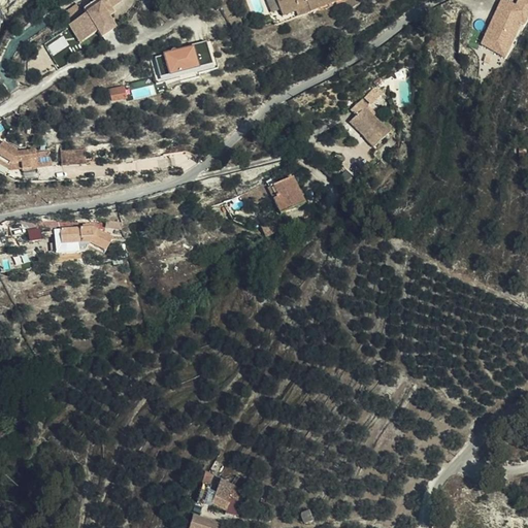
[(64,22),(77,38),(89,30),(95,36),(108,26),(101,15),(96,10),(102,5),(108,0),(92,0),(90,2),(76,12),(64,22)]
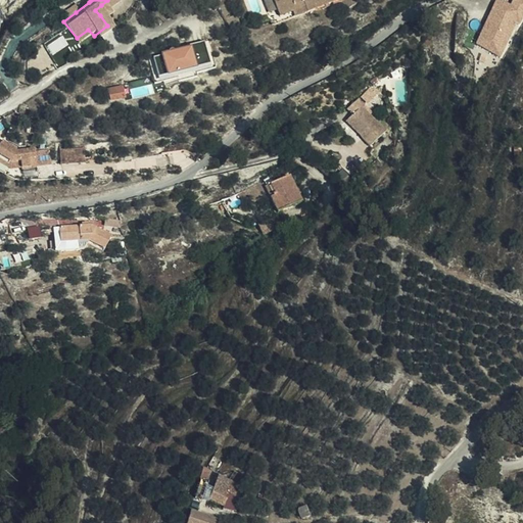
[(82,0),(72,8),(76,12),(89,2),(87,0),(82,0)]
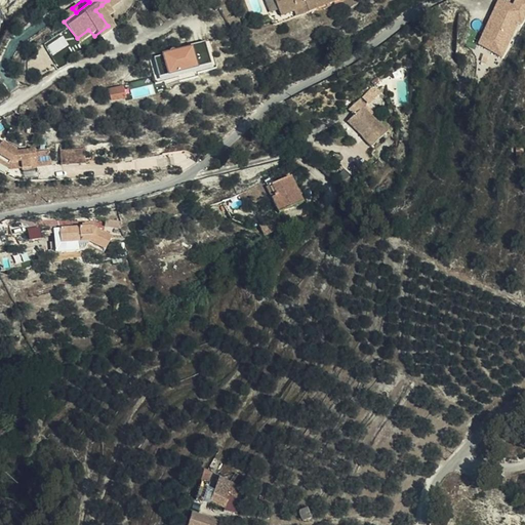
[(275,0),(283,16),(294,10),(292,6),(305,2),(309,12),(335,0),(275,0)]
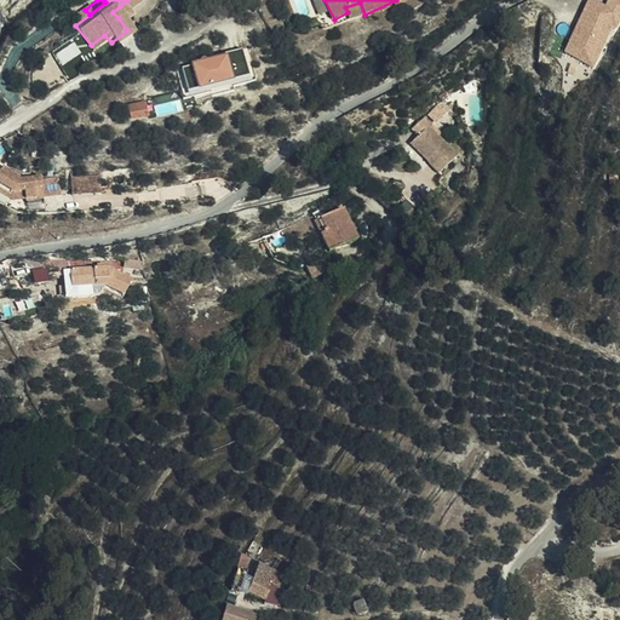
[(595,0),(589,0),(564,53),(593,67),(613,26),(616,28),(619,21),(619,0),(609,0),(607,6),(595,0)]
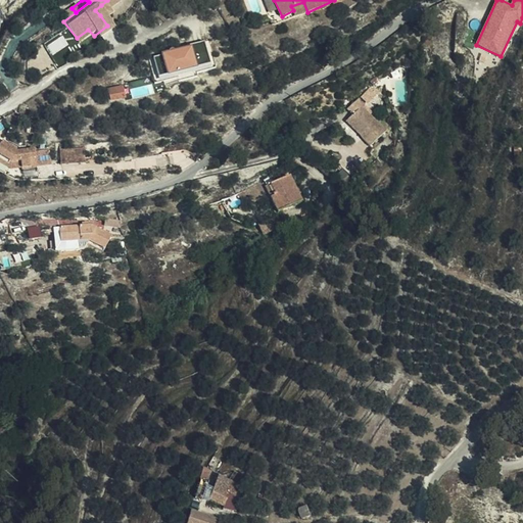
[(291,6),(293,10),(296,16),(307,12),(303,2),(291,6)]
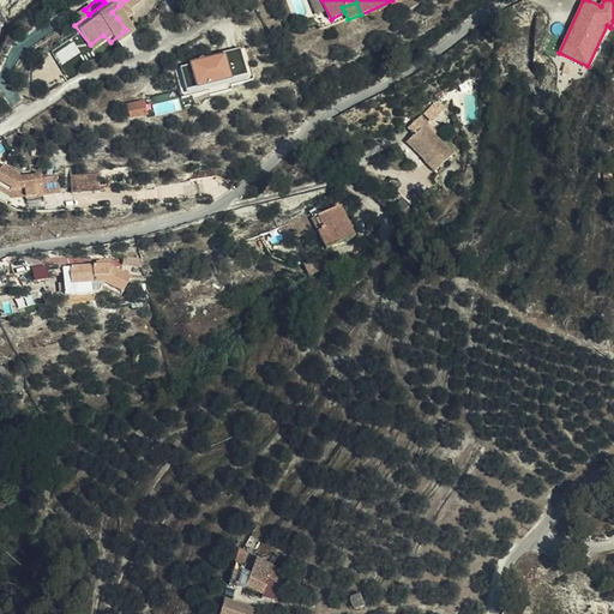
[(112,12),(118,18),(125,12),(119,6),(112,12)]
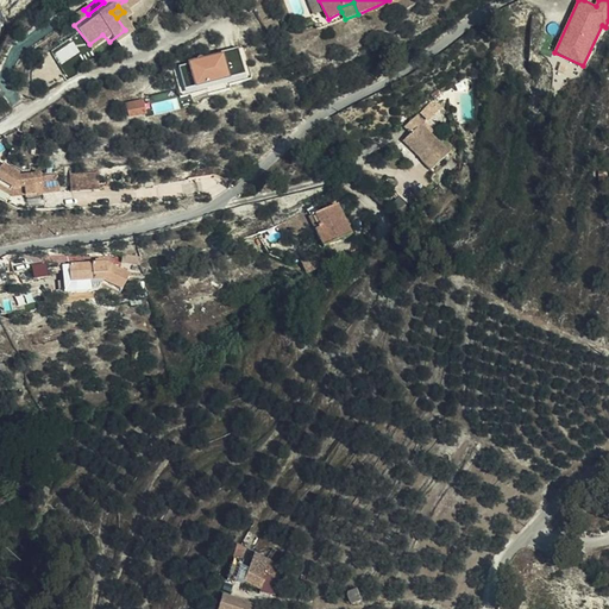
[(82,50),(89,44),(74,25),(67,30),(82,50)]
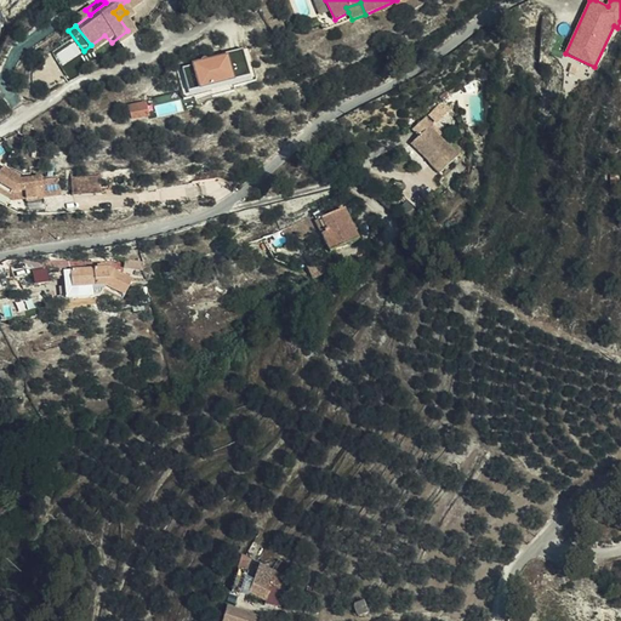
[(245,50),(228,53),(234,79),(250,75),(245,50)]
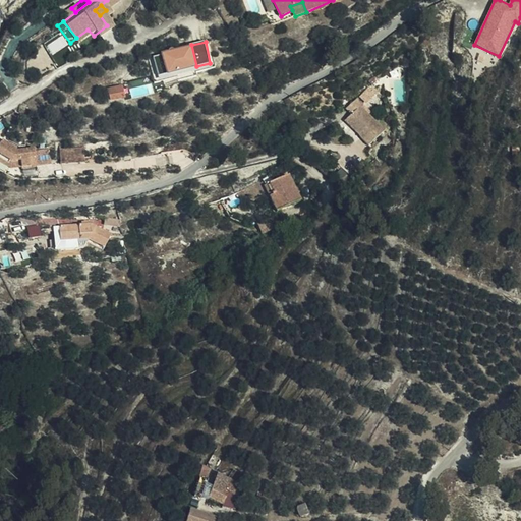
[(166,75),(195,70),(191,47),(162,52),(166,75)]
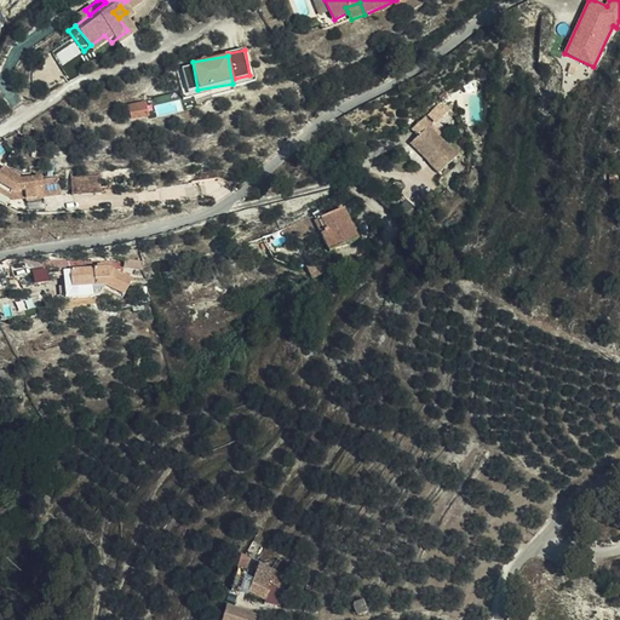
[(188,93),(197,91),(190,65),(181,68),(188,93)]
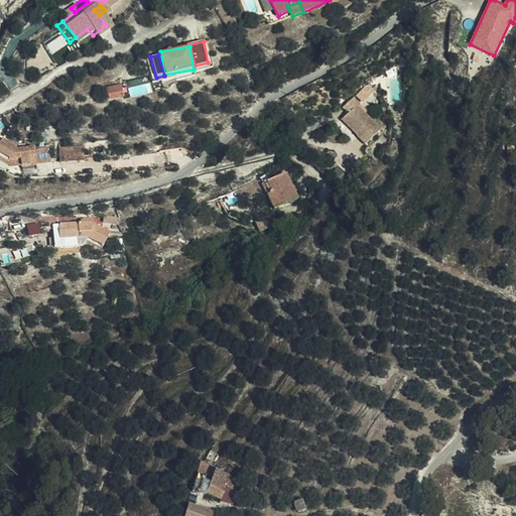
[(114,95),(126,89),(123,80),(110,85),(114,95)]
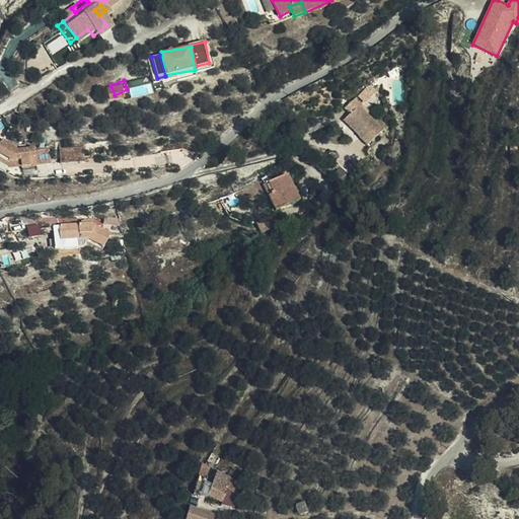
[(365,146),(382,132),(362,106),(364,104),(358,97),(345,106),(350,114),(344,119),(365,146)]
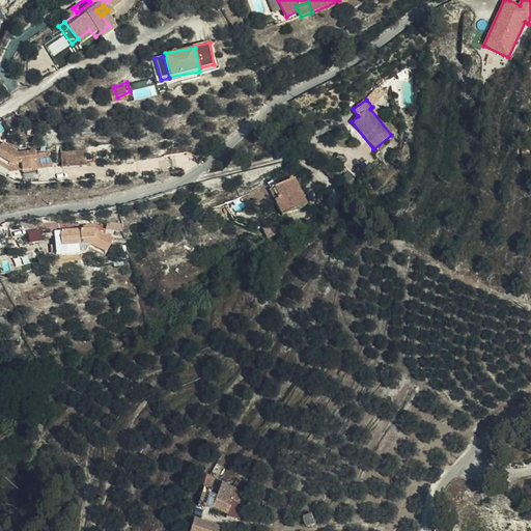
[(5,176),(34,179),(33,173),(42,171),(44,176),(56,174),(55,171),(71,167),(66,152),(51,157),(51,154),(34,158),(34,156),(17,154),(16,162),(6,161),(5,176)]
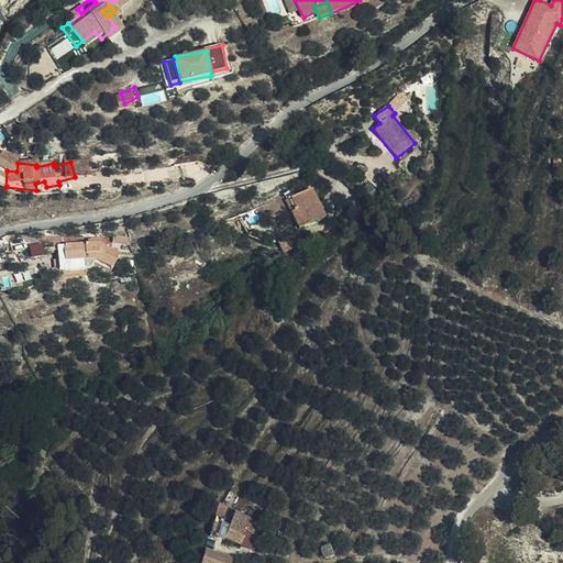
[(285,245),(311,234),(302,208),(275,219),(278,227),(285,245)]
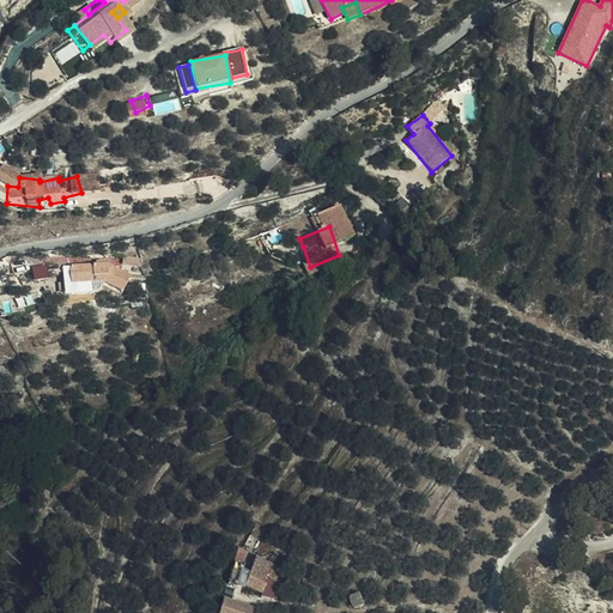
[(32,267),(34,280),(47,279),(46,266),(32,267)]
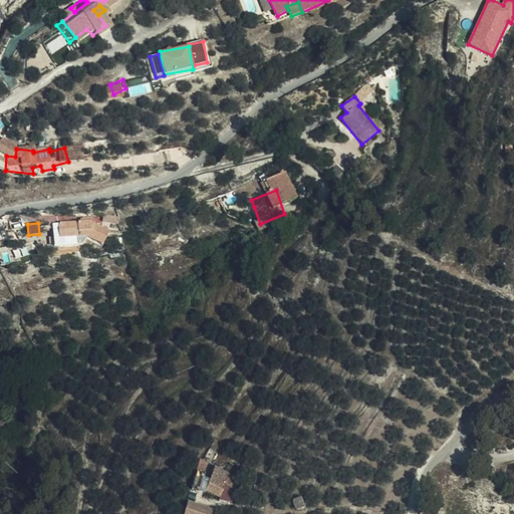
[(43,229),(43,234),(43,247),(73,245),(75,241),(91,249),(97,236),(99,233),(80,223),(49,224),(50,228),(43,229)]
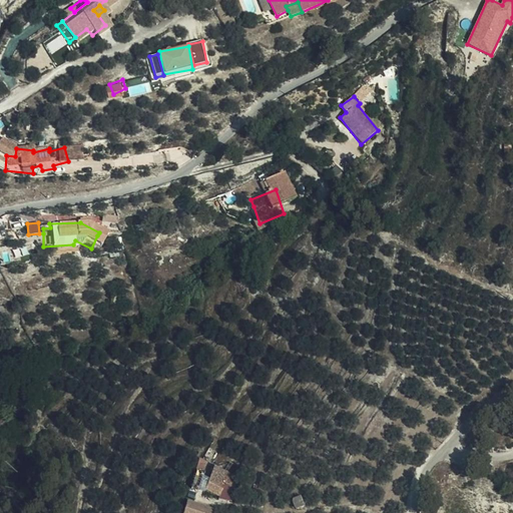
[(191,460),(184,489),(191,490),(198,462),(191,460)]
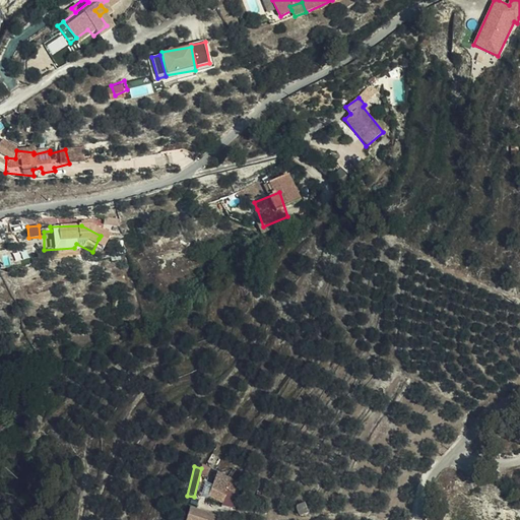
[(216,501),(225,476),(209,471),(201,495),(216,501)]
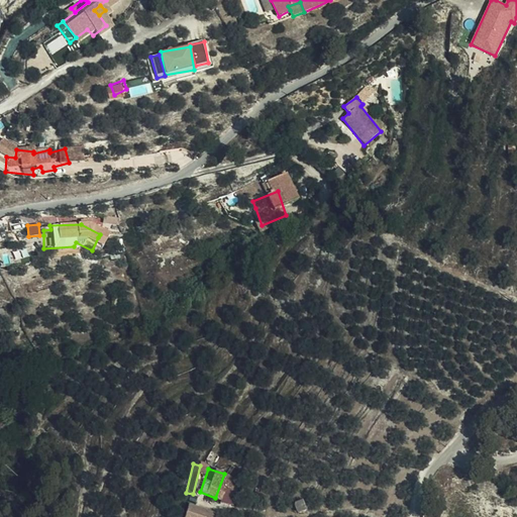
[(177,516),(204,516),(207,512),(184,502),(177,516)]
